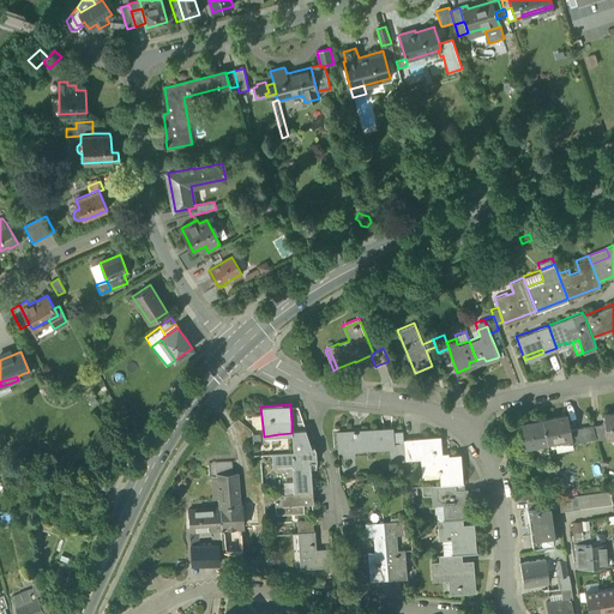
[(290,408),(292,422),(302,421),(298,407),(290,408)]
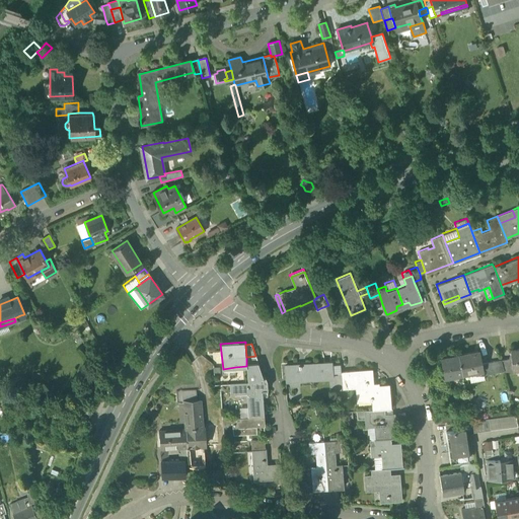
[(512,368),(518,367),(518,348),(510,349),(511,358),(512,368)]
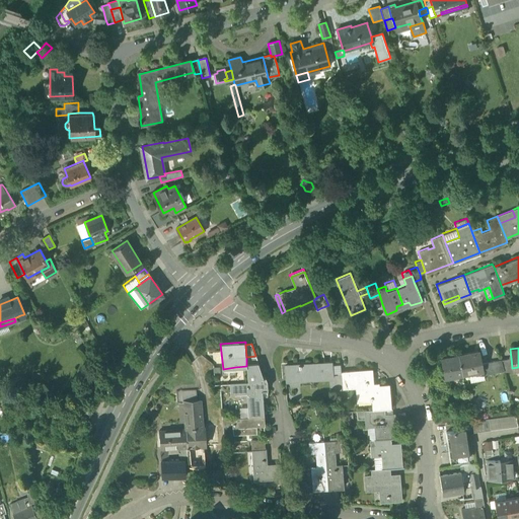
[(473,351),(459,353),(462,371),(462,373),(468,371),(483,369),(484,369),(482,362),(479,350),(473,351)]
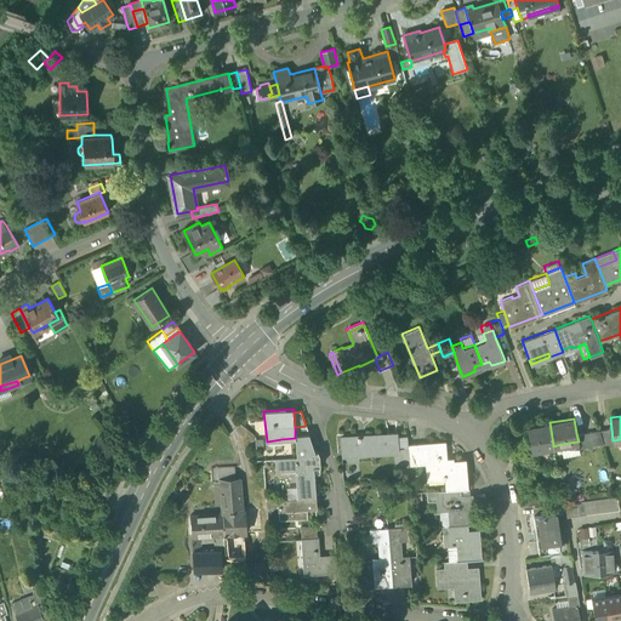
[(541,446),(553,444),(550,422),(528,427),(533,450),(541,448),(541,446)]
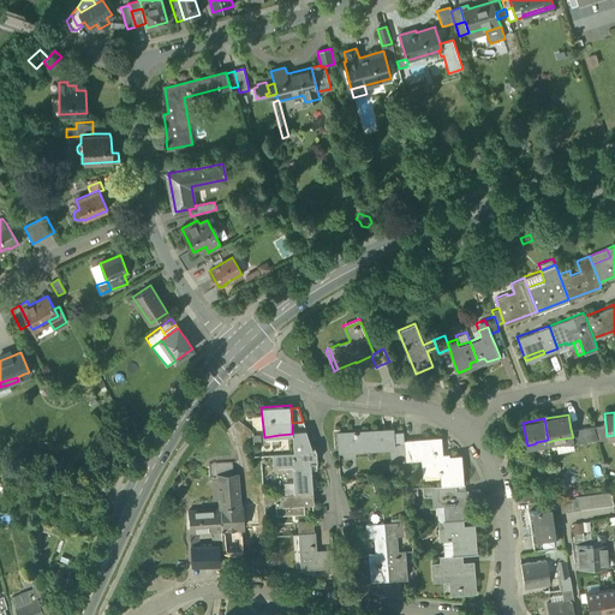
[(292,434),(293,437),(306,431),(303,422),(292,423),(292,434)]
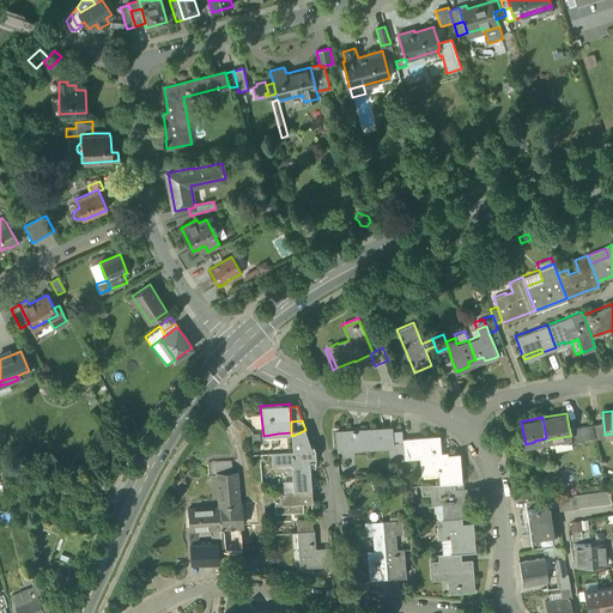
[(604,423),(592,424),(595,436),(595,437),(605,437),(605,435),(604,423)]
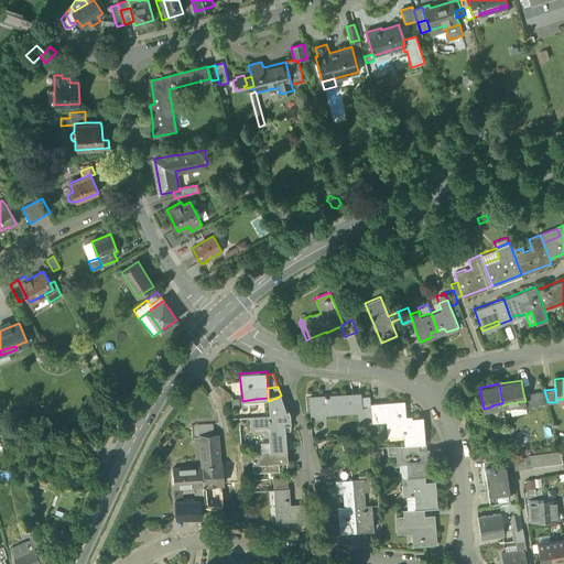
[(539,403),(548,401),(544,390),(537,391),(539,403)]
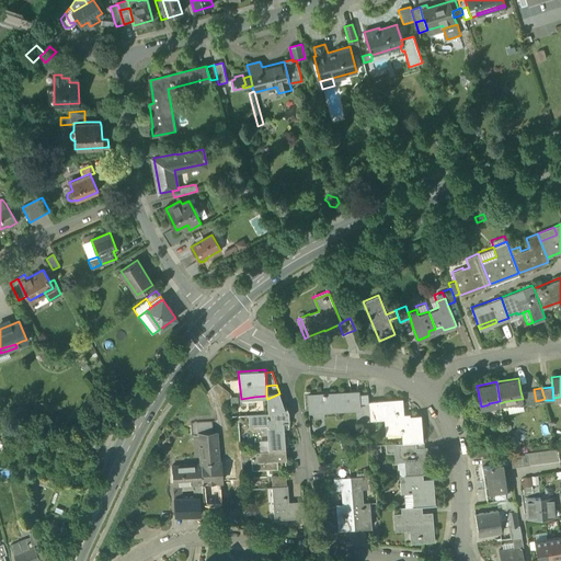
[(523,403),(536,401),(534,389),(521,391),(523,399),(522,399),(523,403)]
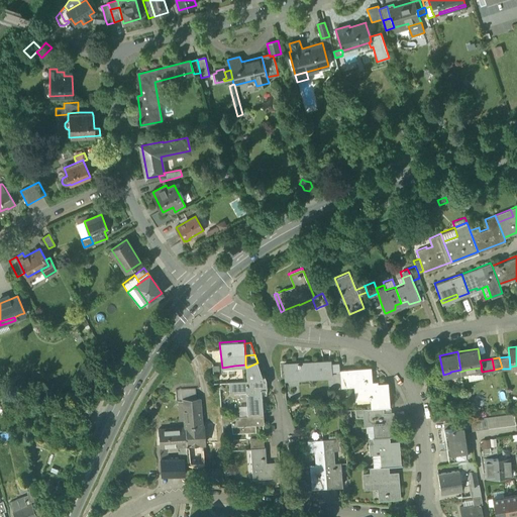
[(305,374),(306,377),(332,375),(331,371),(331,362),(330,360),(285,364),(286,376),(305,374)]
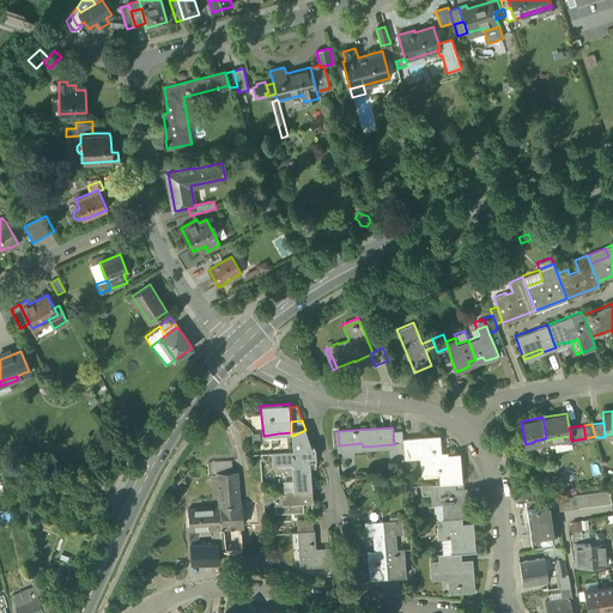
[(404,439),(404,438),(402,429),(393,429),(393,439),(404,439)]
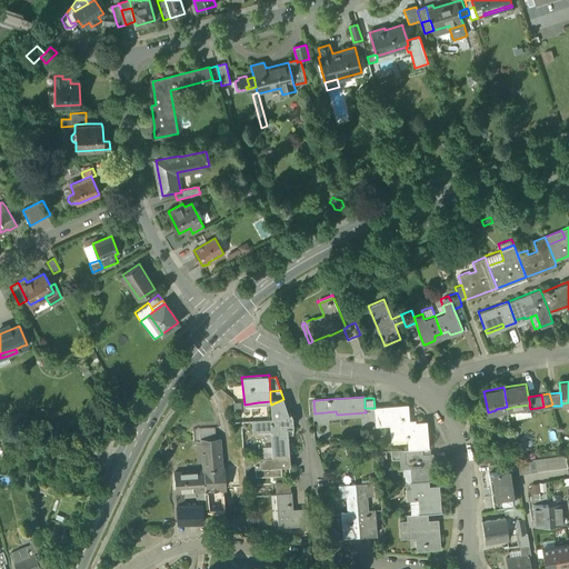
[(271,405),(271,417),(287,416),(286,415),(289,413),(288,412),(287,408),(283,399),(271,405)]
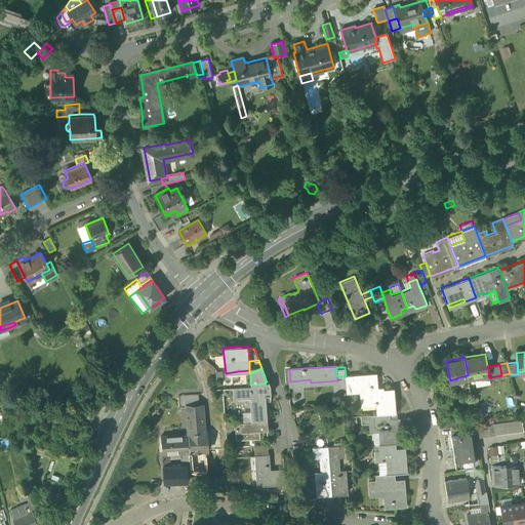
[(376,404),(377,413),(385,413),(389,412),(395,412),(394,388),(377,390),(376,372),(360,374),(361,387),(360,387),(360,391),(361,402),(374,401),(374,404),(376,404)]
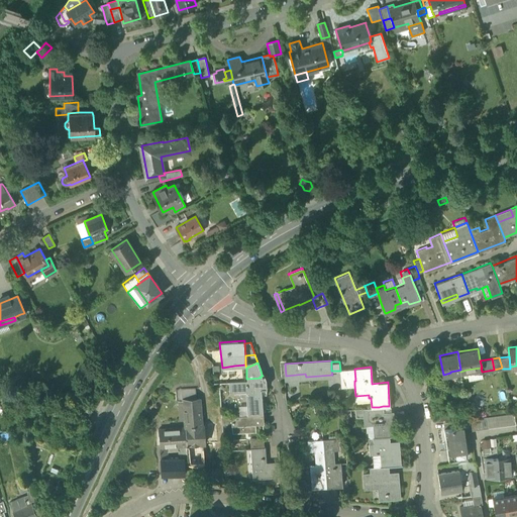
[(483,377),(482,372),(481,368),(467,370),(469,380),(483,377)]
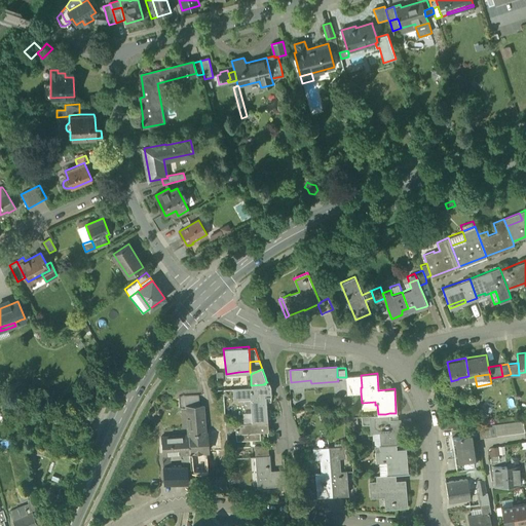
[(347,392),(354,391),(353,375),(346,376),(346,377),(347,392)]
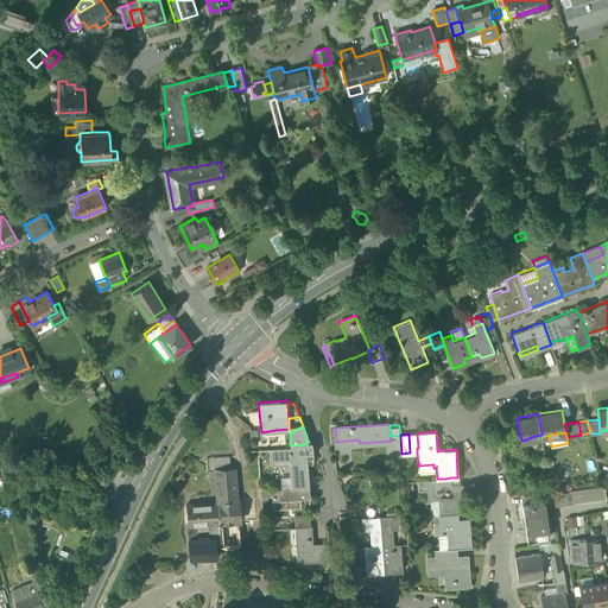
[(417,434),(409,434),(410,453),(417,453),(417,448),(418,448),(417,434)]
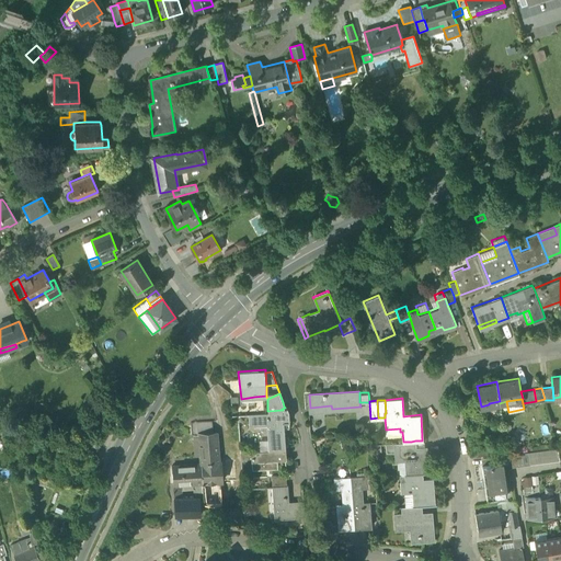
[(268,437),(270,448),(285,447),(284,427),(283,410),(267,411),(252,412),(253,418),(254,418),(255,423),(267,422),(268,437)]
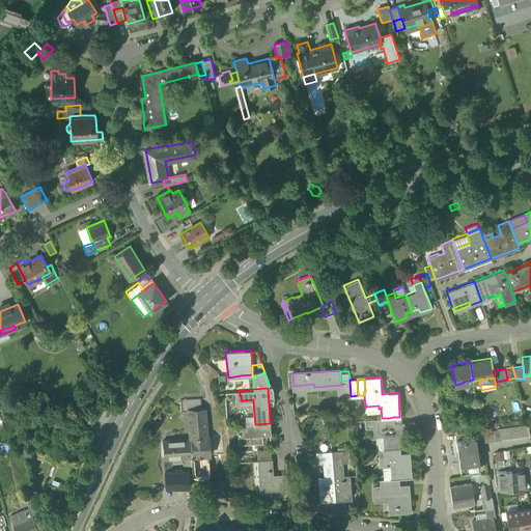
[(201,396),(190,397),(191,409),(202,409),(201,396)]
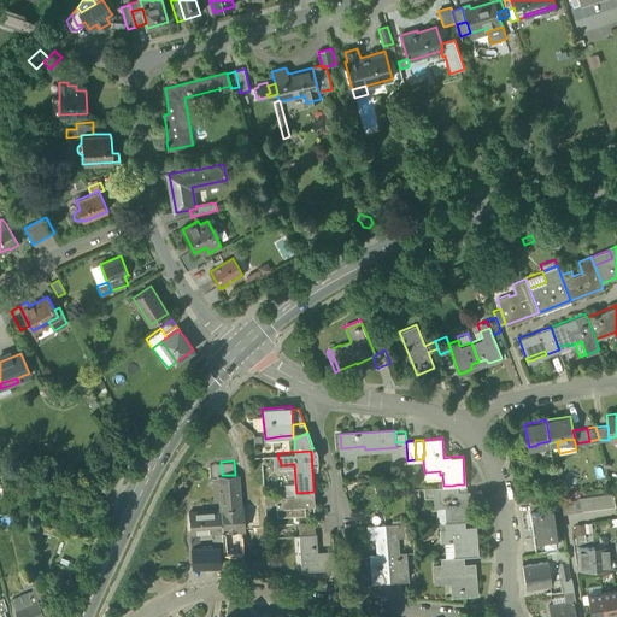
[(218,476),(222,475),(221,462),(210,463),(211,477),(218,476)]
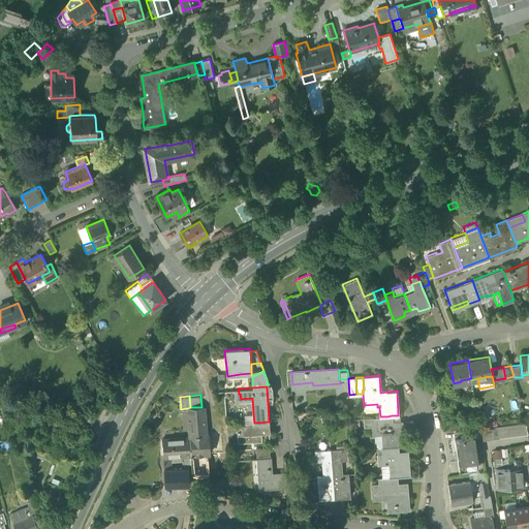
[(192,473),(192,474),(210,473),(208,452),(210,452),(208,434),(207,434),(205,407),(201,407),(190,407),(187,408),(189,429),(189,437),(190,437),(191,455),(192,468),(192,473)]
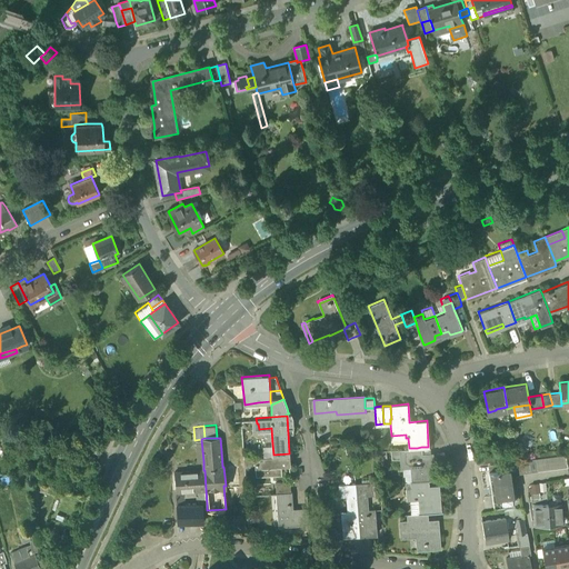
[(262,443),(263,456),(273,455),(272,443),(262,443)]
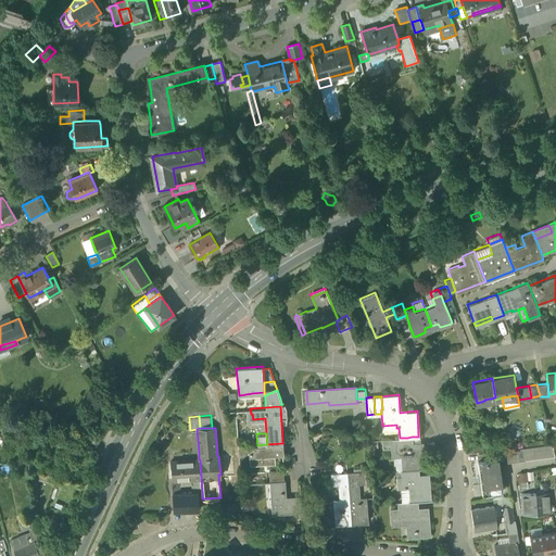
[(510,433),(507,440),(514,444),(517,437),(510,433)]
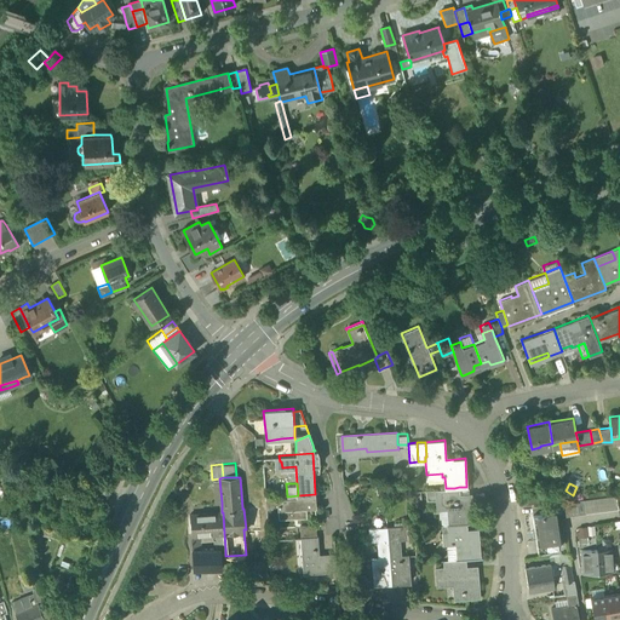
[(426,500),(436,500),(436,497),(435,489),(425,491),(426,500)]
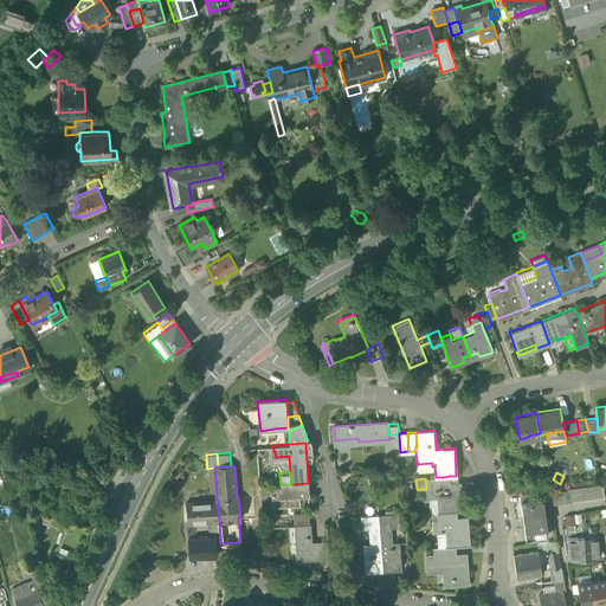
[(534,482),(521,484),(522,492),(535,490),(534,482)]
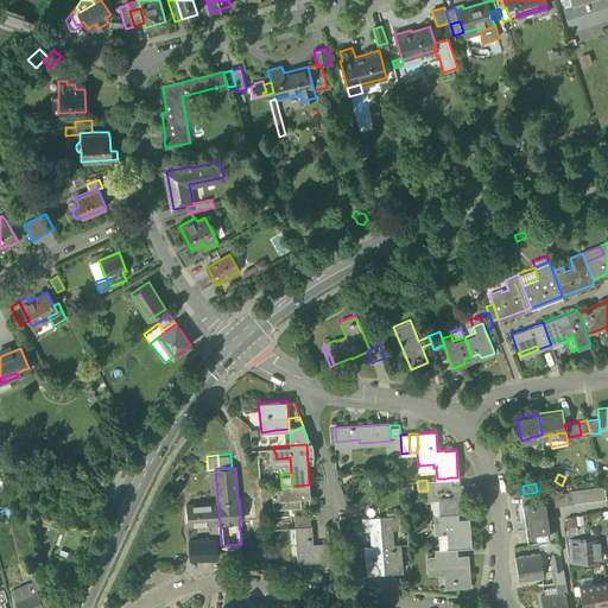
[(273,498),(285,498),(299,496),(310,495),(309,485),(292,486),(282,487),(260,488),(261,499),(273,498)]
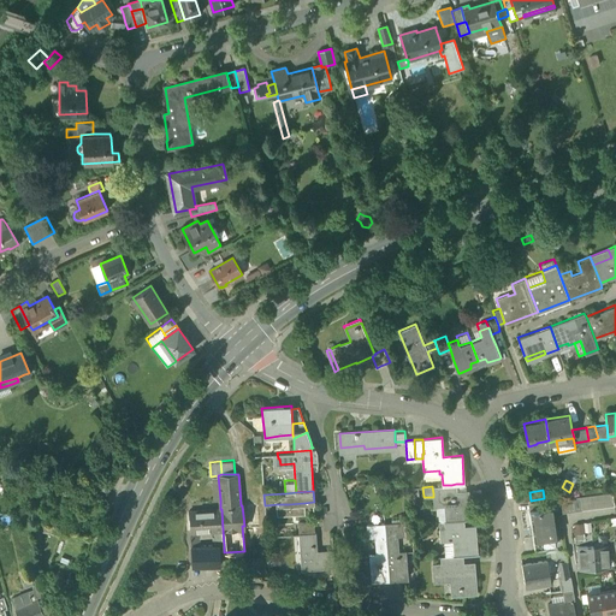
[(444,505),(445,521),(460,520),(465,520),(471,520),(468,491),(467,491),(456,492),(451,492),(433,493),(433,497),(434,507),(436,507),(444,505)]
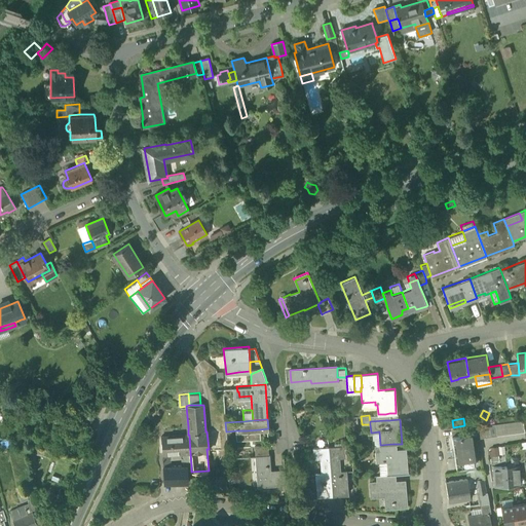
[(445,428),(453,427),(452,420),(444,421),(445,428)]
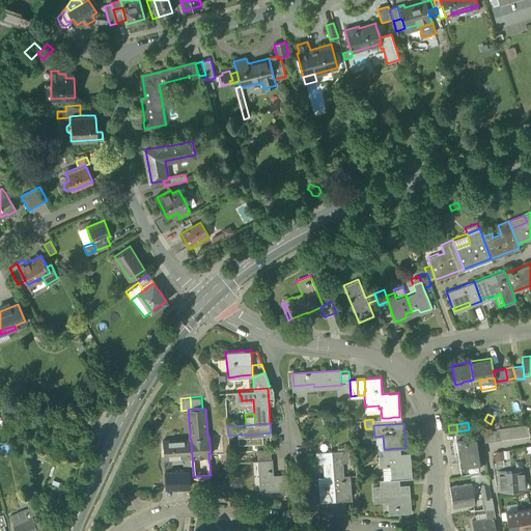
[(528,424),(500,427),(502,440),(530,436),(528,424)]
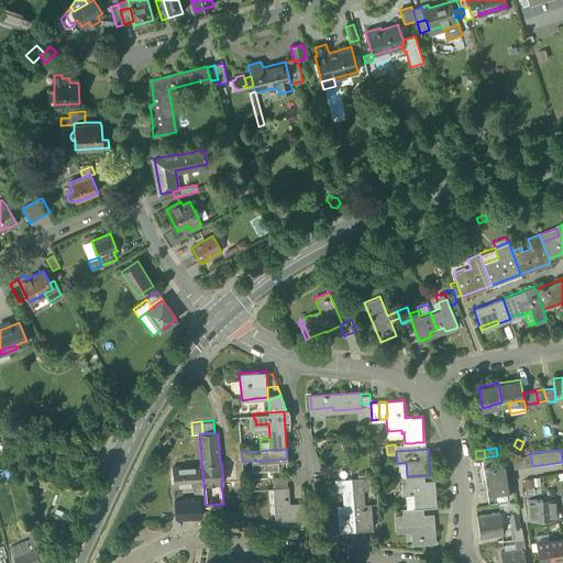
[(509,456),(503,457),(503,464),(504,464),(504,466),(511,465),(509,456)]
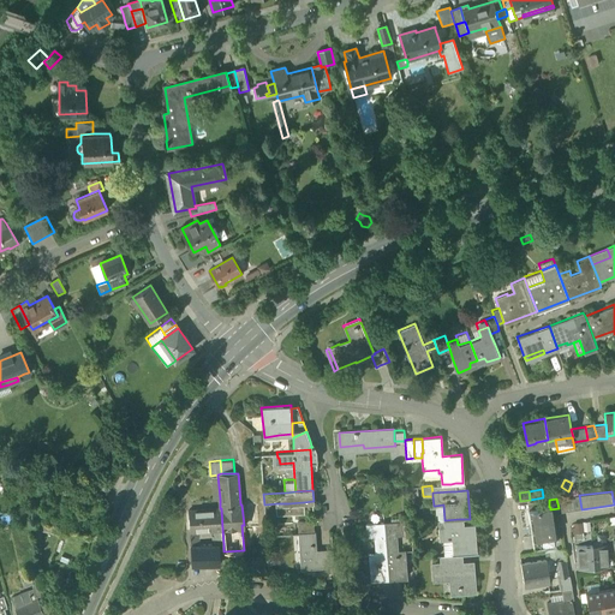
[(527,502),(529,509),(549,507),(549,500),(527,502)]
